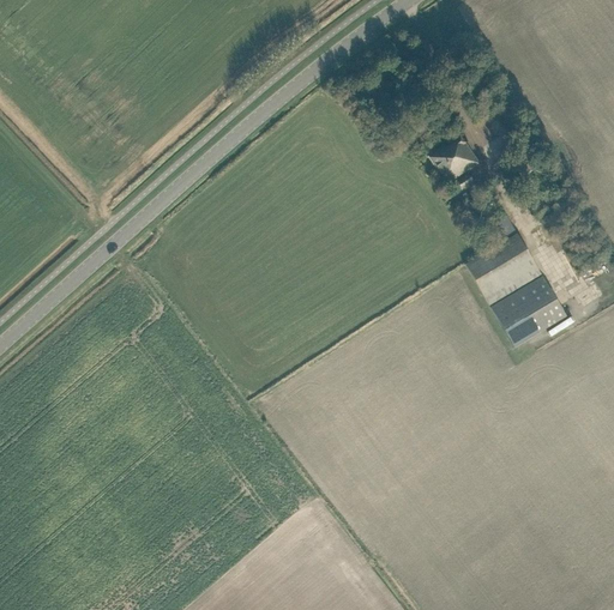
[(458,132),(438,146),(461,176),(462,175),(461,174),(479,162),(458,132)]
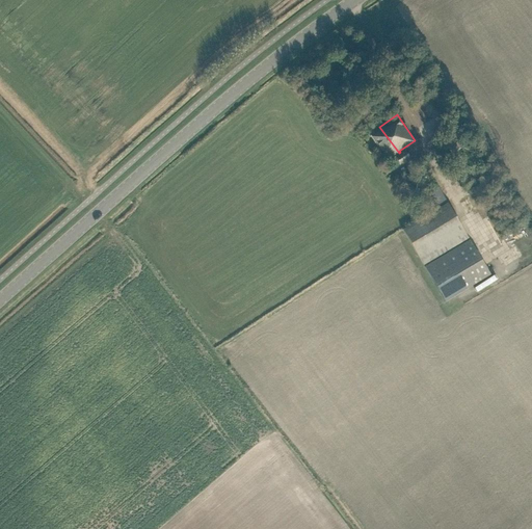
[(399,153),(379,127),(375,130),(372,127),(367,130),(370,134),(371,133),(389,157),(392,155),(394,157),(399,153)]
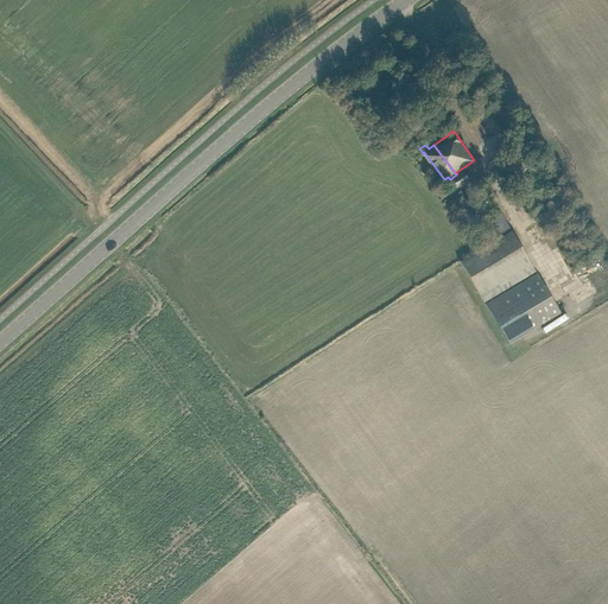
[(520,148),(511,156),(521,170),(525,175),(532,170),(529,165),(531,163),(520,148)]
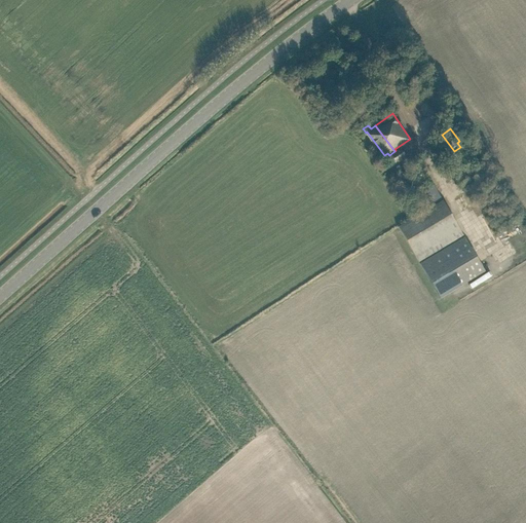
[(401,147),(396,150),(395,151),(389,155),(385,158),(390,165),(406,154),(401,147)]
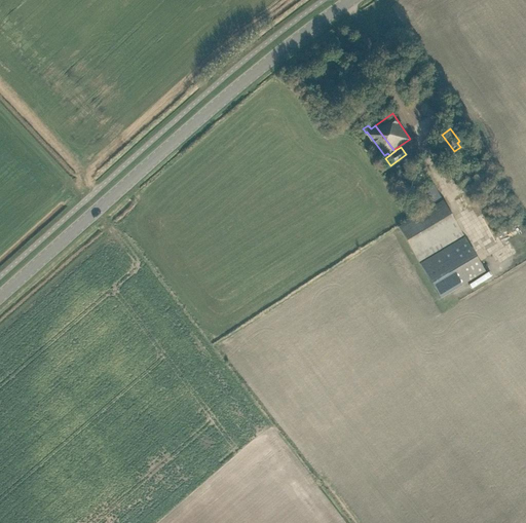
[(427,207),(398,225),(419,259),(463,232),(443,197),(434,183),(419,192),(420,193),(416,195),(422,207),(426,204),(427,207)]
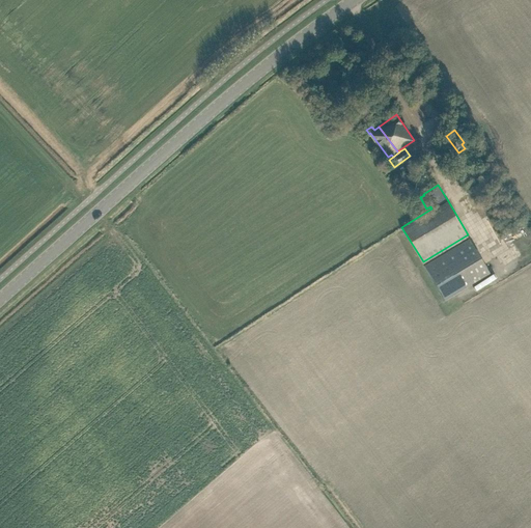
[(469,237),(424,264),(445,299),(490,272),(469,237)]
